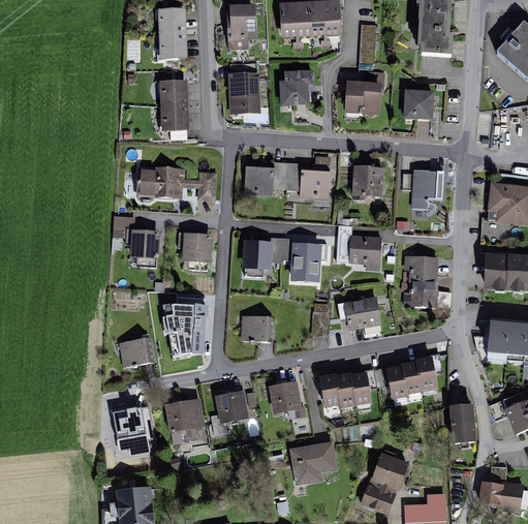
[(281,37),(341,34),(339,0),(324,0),(279,3),(281,37)]
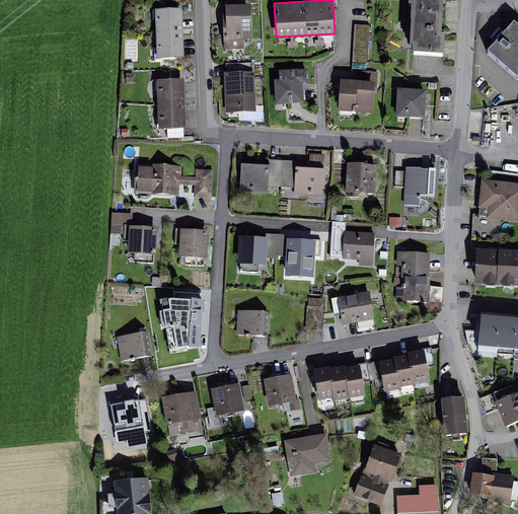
[(414,50),(444,52),(446,28),(440,27),(442,0),(409,0),(409,4),(412,4),(410,41),(415,42),(414,50)]
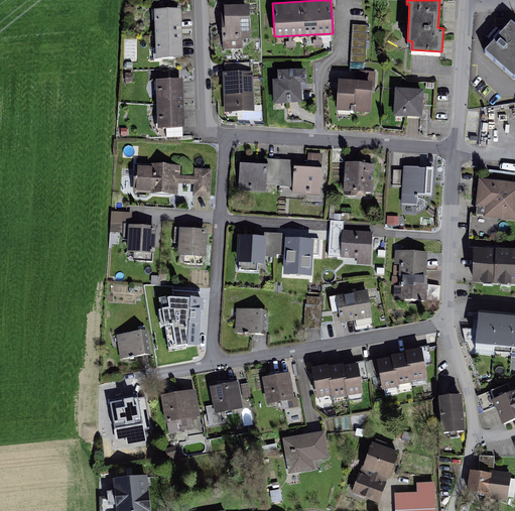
[(222,35),(248,35),(248,5),(221,5),(222,35)]
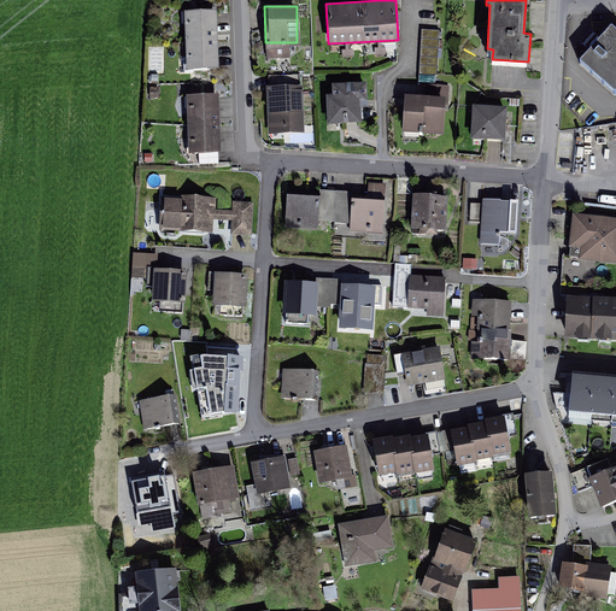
[(183,10),(186,69),(218,68),(216,9),(183,10)]
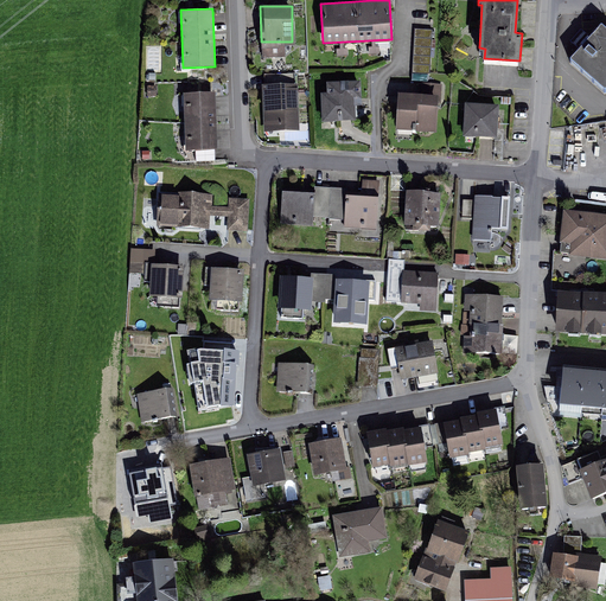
[(605,26),(601,23),(571,57),(604,88),(605,85),(605,26)]
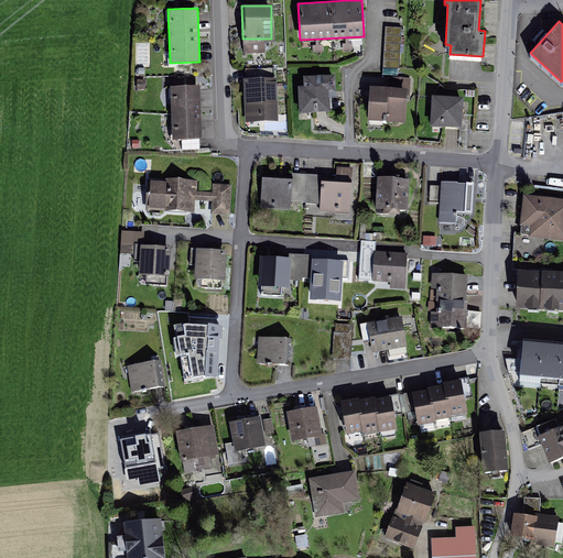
[(400,23),(385,23),(382,63),(398,64),(400,23)]
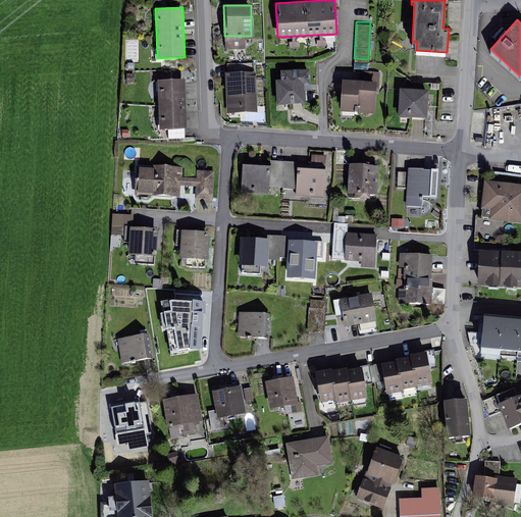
[(497,37),(506,29),(502,23),(492,31),(497,37)]
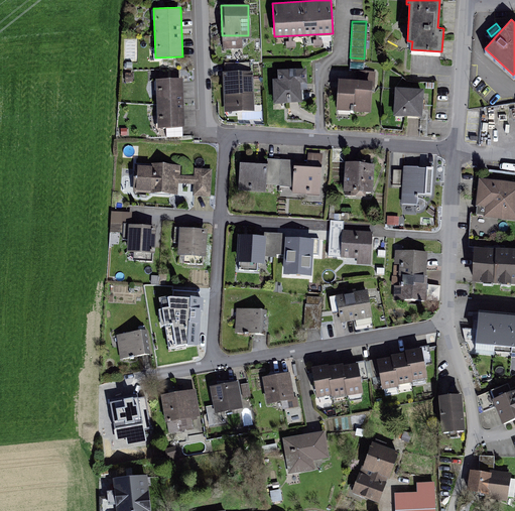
[(274,76),(275,100),(300,98),(300,85),(306,85),(305,68),(279,69),(279,76),(274,76)]
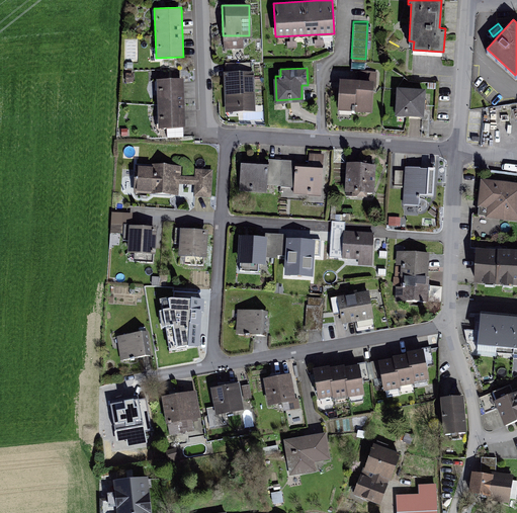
[(226,108),(254,106),(253,70),(224,72),(226,108)]
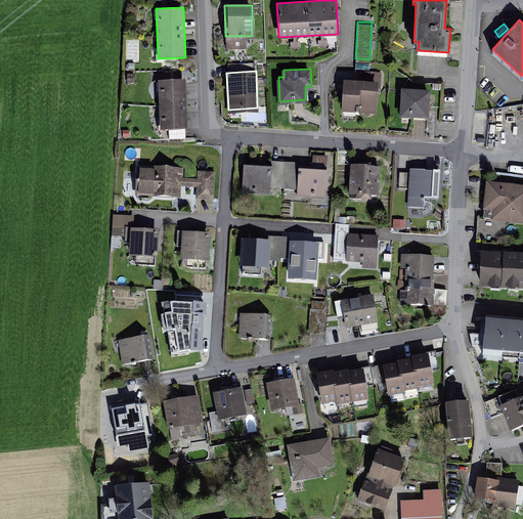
[(336,113),(374,115),(377,71),(362,71),(361,78),(338,77),(336,113)]
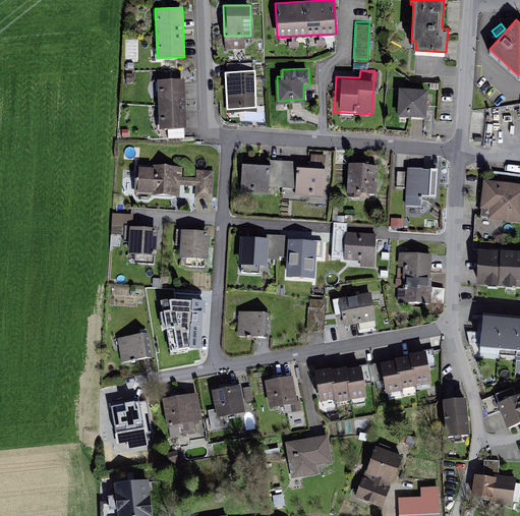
[(157,78),(159,128),(186,128),(184,78),(157,78)]
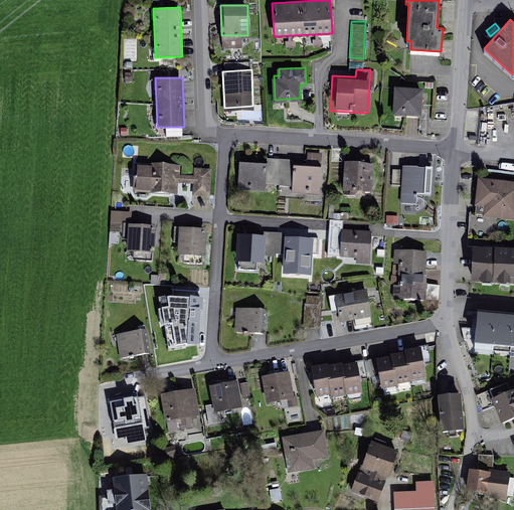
[(391,89),(389,114),(416,116),(418,91),(391,89)]
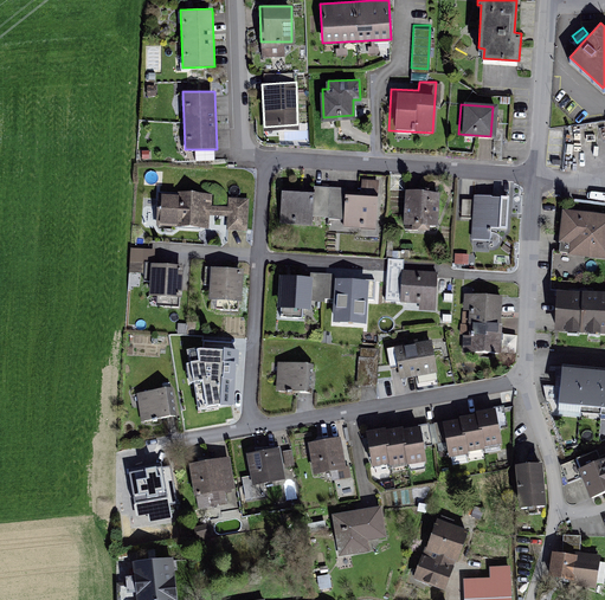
[(282,184),(280,220),(311,221),(311,213),(343,215),(342,223),(375,225),(378,176),(361,175),(360,188),(346,187),(347,185),(314,182),(313,186),(282,184)]
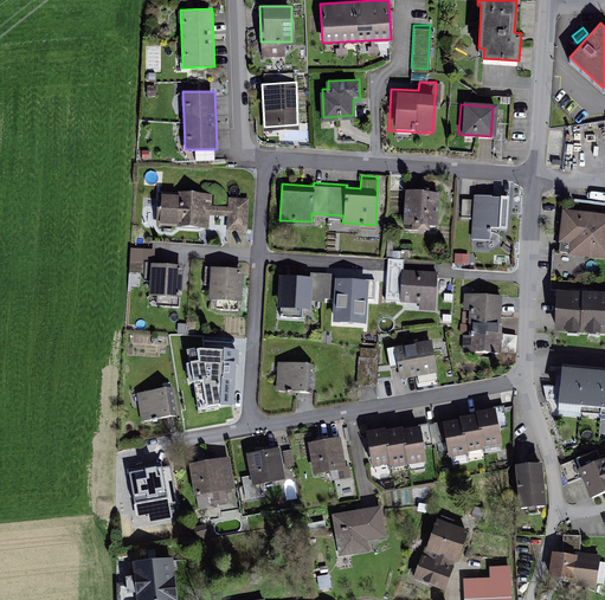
[(404,221),(436,223),(437,189),(405,188),(404,221)]
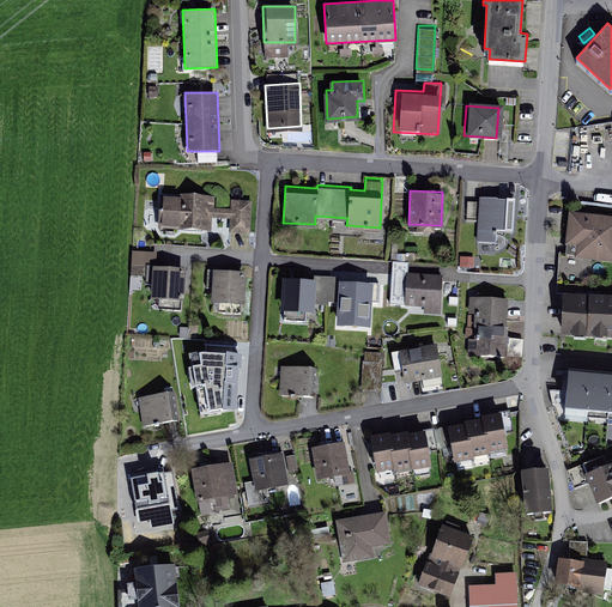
[(228,228),(248,229),(249,196),(231,195),(230,204),(214,202),(216,195),(159,193),(157,223),(211,225),(212,213),(229,214),(228,228)]
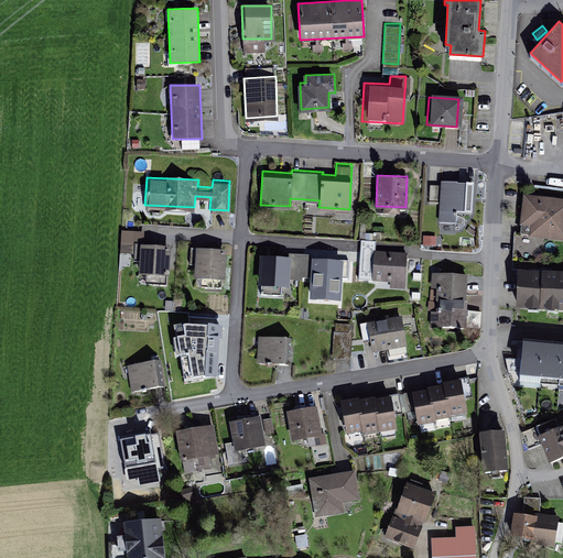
[(439,179),(430,179),(429,199),(439,199),(439,179)]
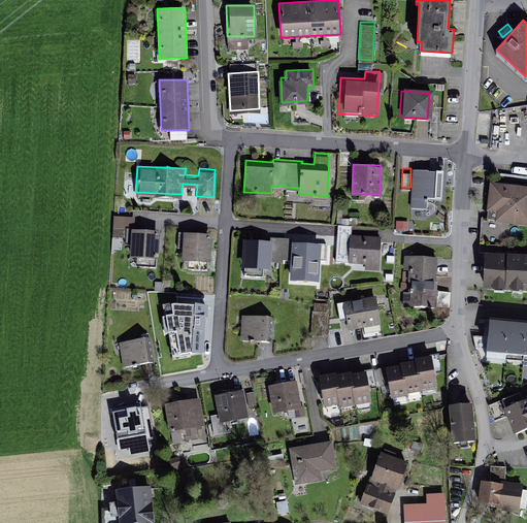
[(413,168),(410,204),(426,205),(427,194),(439,195),(440,170),(413,168)]
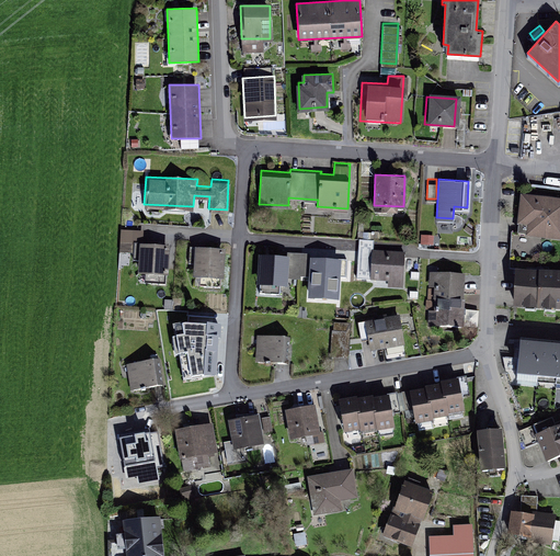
[(559,194),(520,190),(516,218),(527,219),(525,231),(559,235),(559,194)]
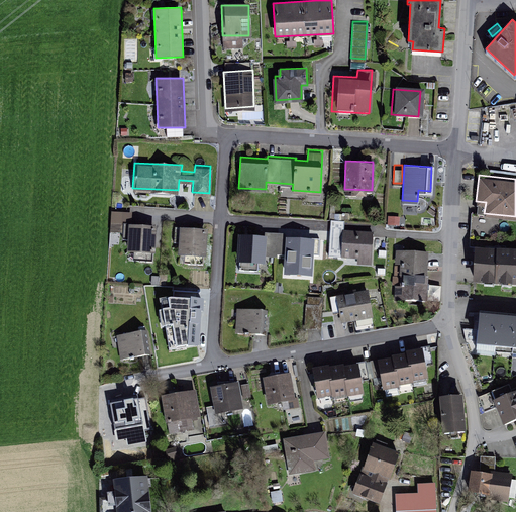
[(400,212),(388,212),(389,221),(401,221),(400,212)]
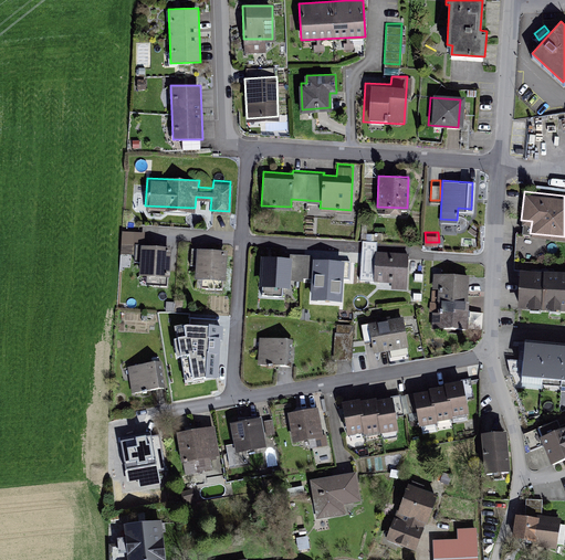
[(139,245),(137,273),(147,274),(147,281),(167,282),(169,246),(139,245)]
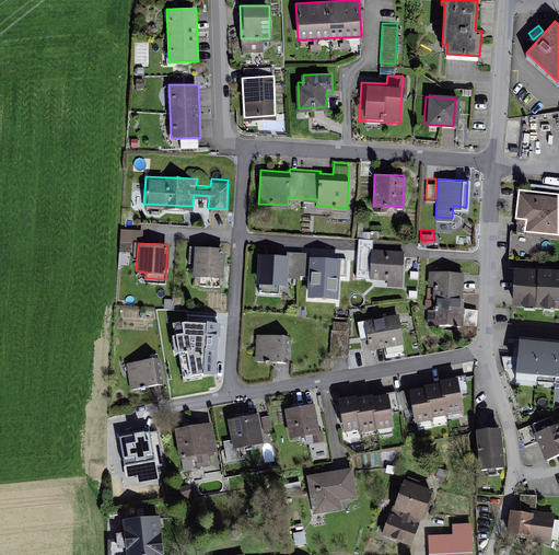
[(195,245),(193,270),(221,273),(223,246),(195,245)]
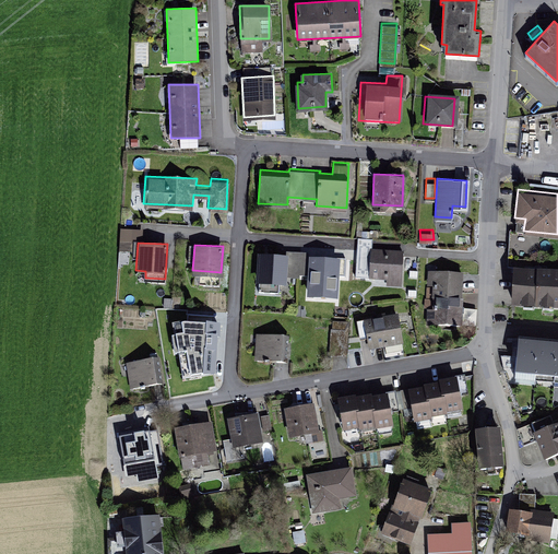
[(369,274),(400,275),(401,247),(371,246),(369,274)]
